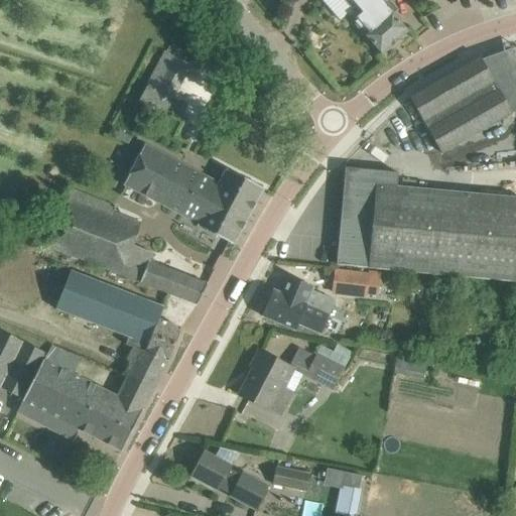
[(320,0),(340,21),(348,14),(351,18),(383,54),(408,32),(393,15),(398,9),(390,0),(320,0)]
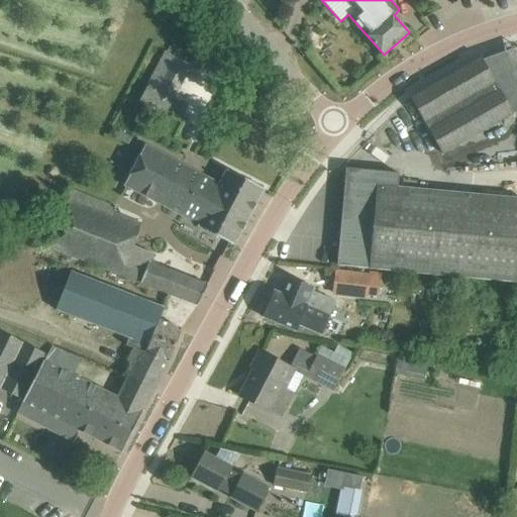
[(411,98),(442,153),(513,114),(481,58),(411,98)]
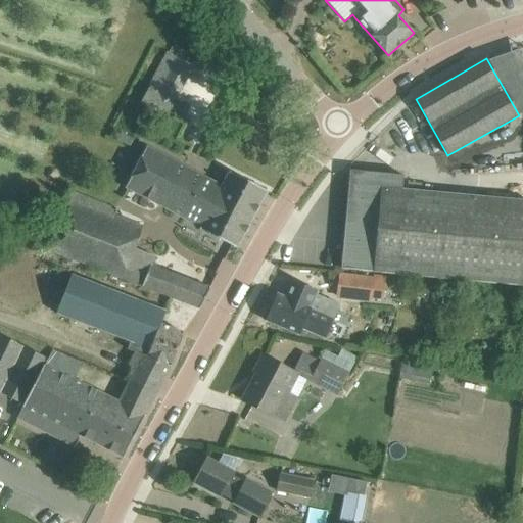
[(149,88),(141,103),(167,116),(175,101),(149,88)]
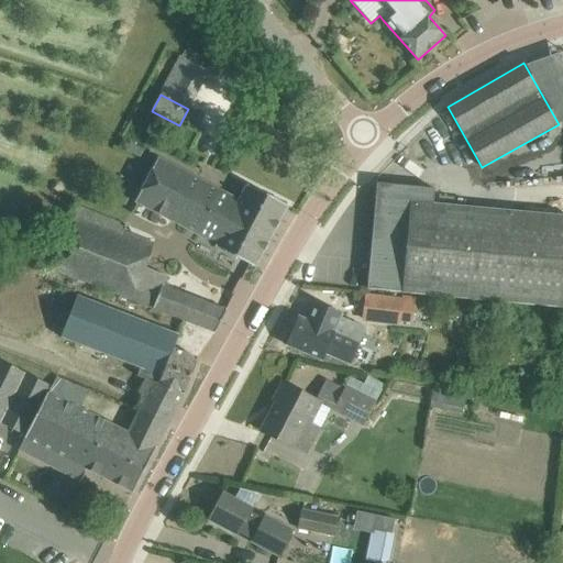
[(216,246),(255,267),(287,206),(247,185),(239,201),(158,159),(136,202),(217,244),(216,246)]
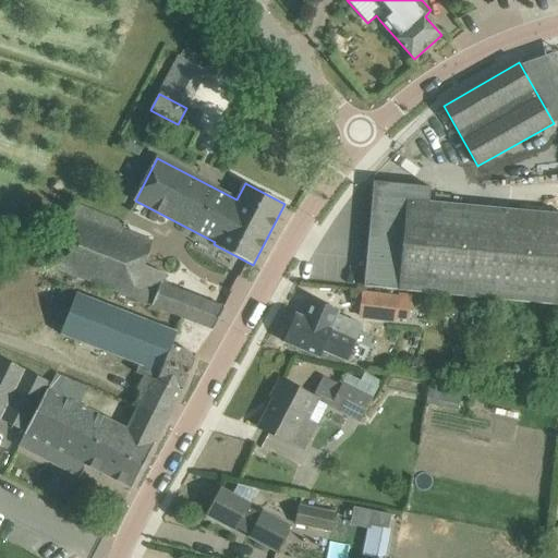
[(374,182),(364,286),(557,303),(557,215),(535,213),(538,177),(431,187),(374,182)]
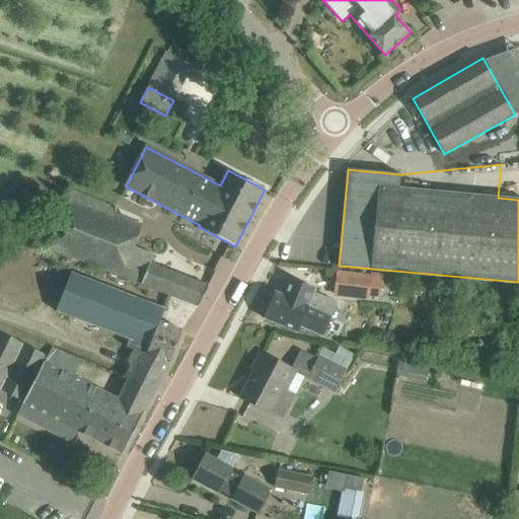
[(71,191),(49,250),(121,278),(134,244),(139,230),(115,221),(120,209),(71,191)]
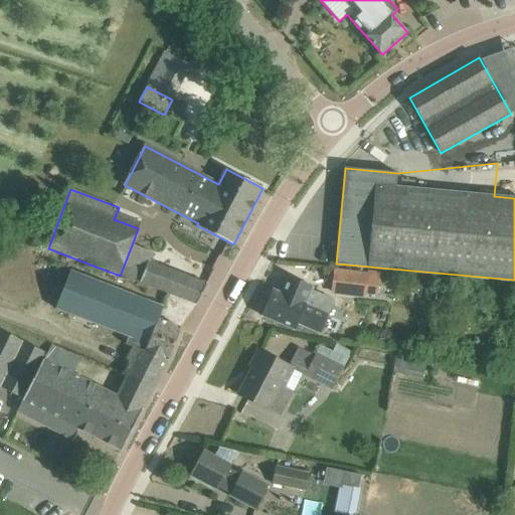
[(156,258),(146,285),(197,304),(207,284),(156,258)]
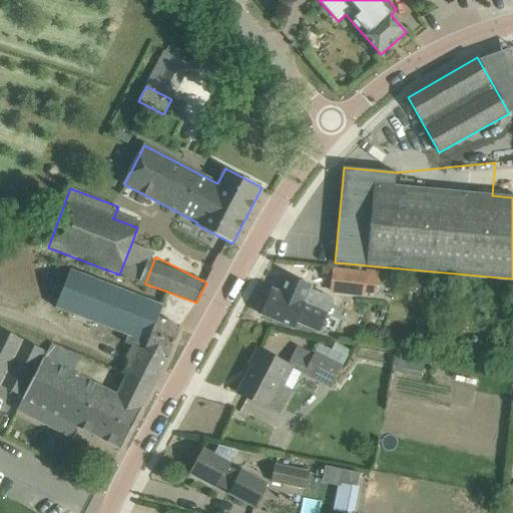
[(58,263),(52,276),(63,280),(68,267),(58,263)]
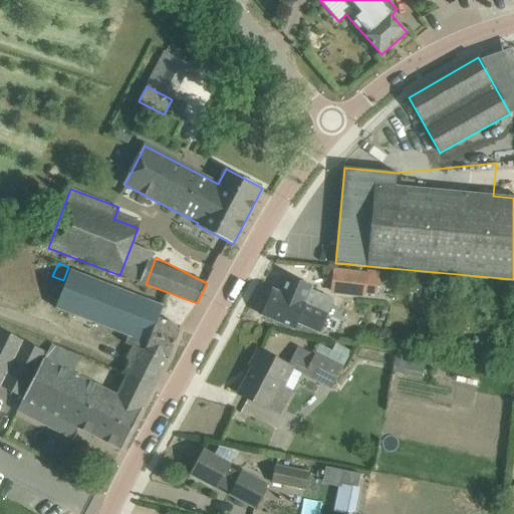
[(333,269),(331,293),(363,297),(364,293),(376,295),(378,279),(366,277),(366,273),(333,269)]
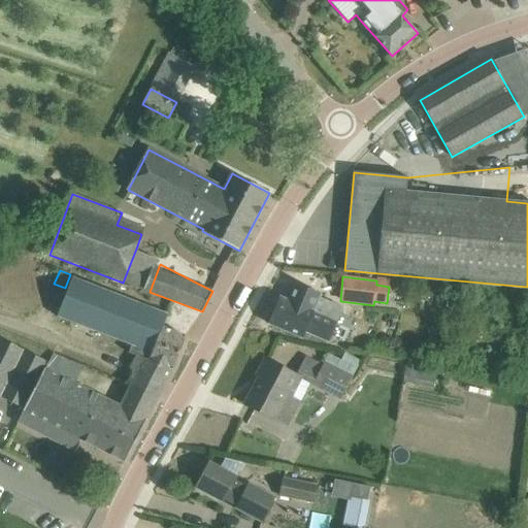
[(72,277),(55,316),(130,349),(128,353),(135,355),(128,369),(137,373),(132,386),(156,398),(186,336),(159,326),(163,317),(72,277)]
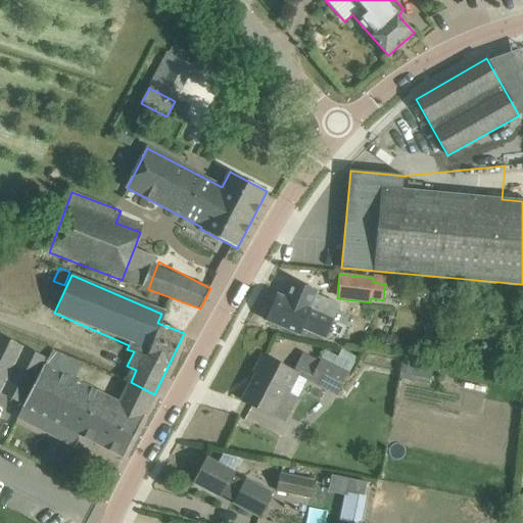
[(278,295),(267,320),(298,334),(301,328),(324,337),(332,319),(338,304),(316,295),(316,294),(317,292),(292,282),(285,298),(278,295)]
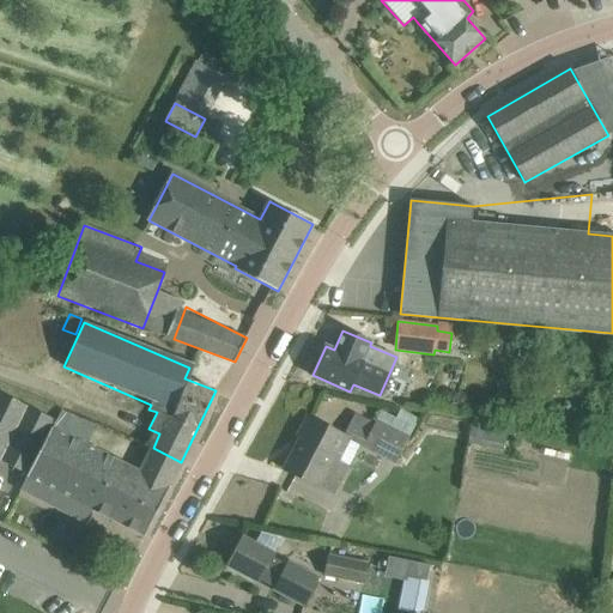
[(0,461),(23,471),(26,478),(20,491),(87,525),(95,511),(145,536),(183,462),(181,462),(153,448),(140,473),(86,445),(96,426),(62,410),(56,422),(0,393),(0,461)]
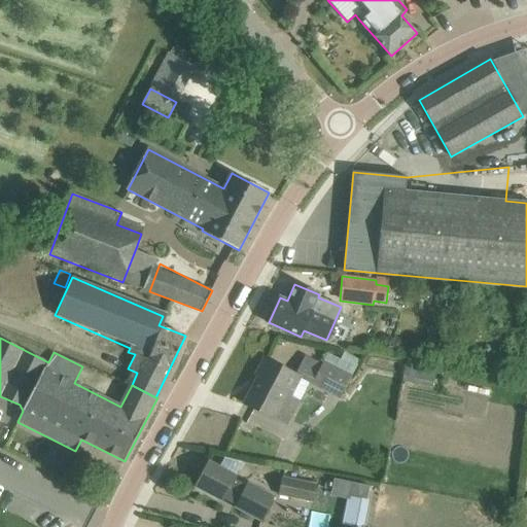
[(323,365),(312,386),(338,399),(359,360),(345,352),(341,359),(329,354),(323,365)]
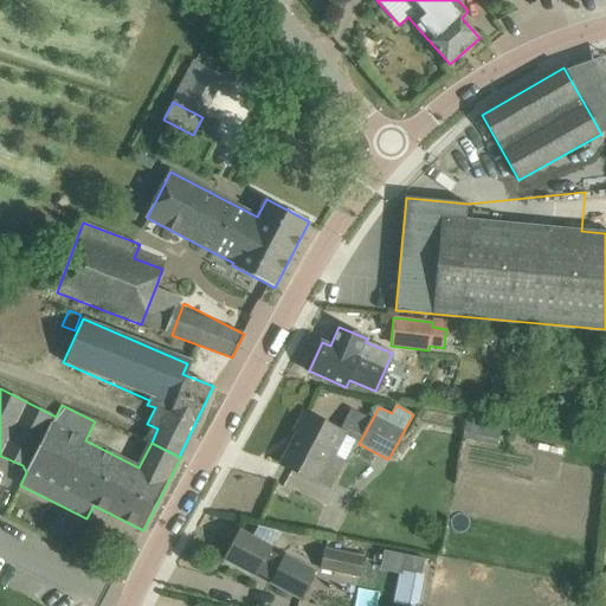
[(350,408),(340,430),(341,431),(340,433),(359,444),(372,420),(350,408)]
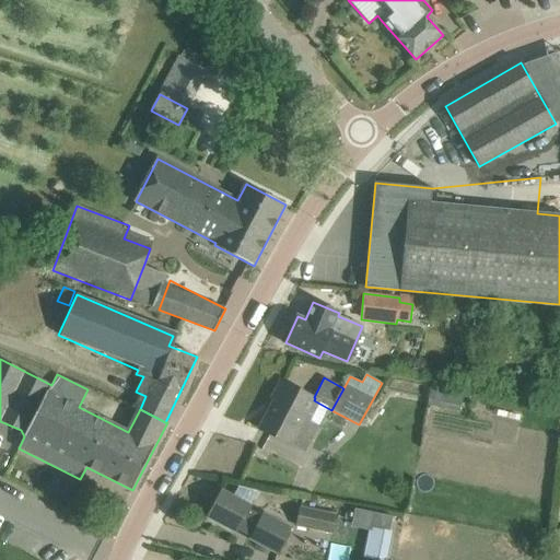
[(275,399),(259,429),(291,445),(292,444),(304,419),(314,400),(315,398),(314,397),(281,381),(271,398),(275,399)]
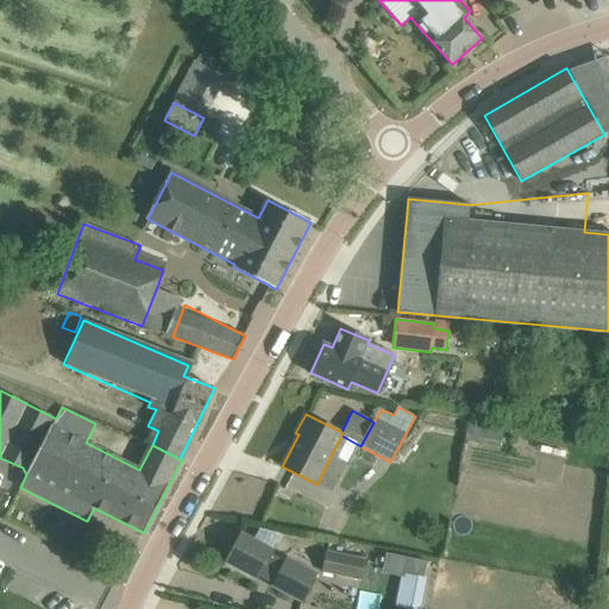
[(240,534),(226,562),(257,578),(258,576),(274,584),(272,588),(302,603),(318,576),(288,558),(286,562),(270,554),(271,551),(240,534)]
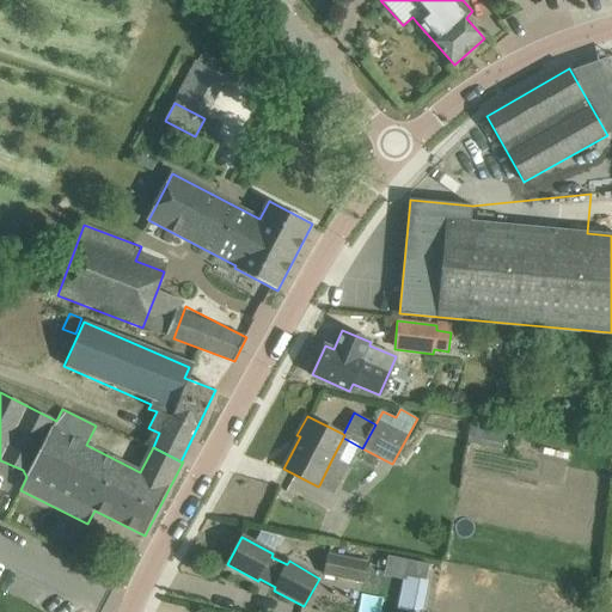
[(329,555),(325,575),(362,583),(366,562),(329,555)]
